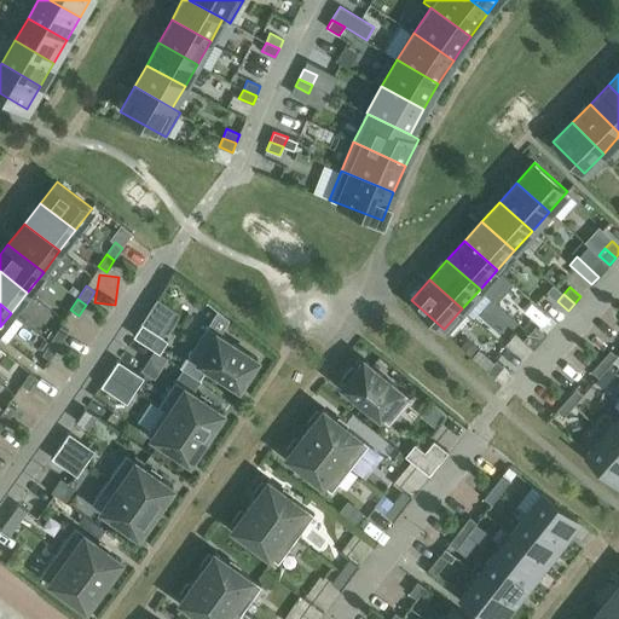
[(160,353),(168,340),(142,323),(133,336),(160,353)]
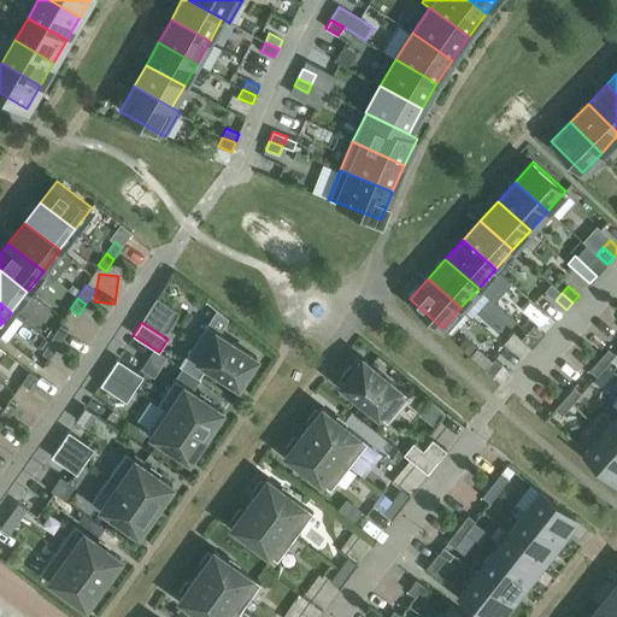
[(60,324),(50,341),(57,347),(68,330),(60,324)]
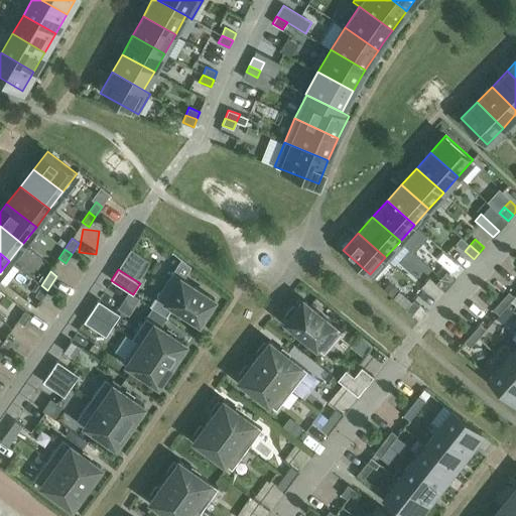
[(441,277),(450,285),(456,279),(445,271),(441,277)]
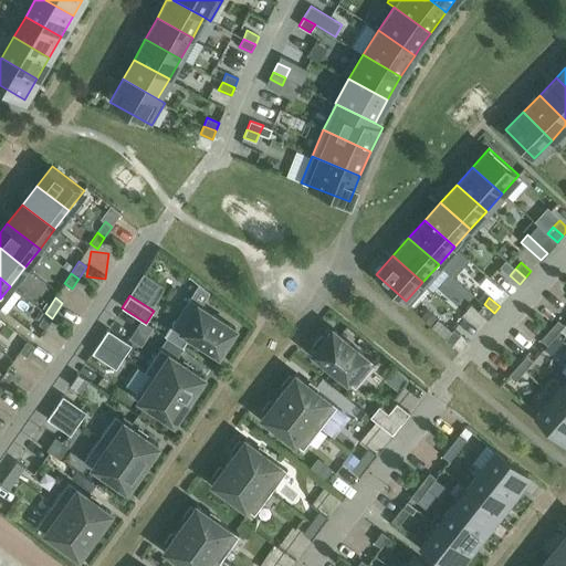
[(219,354),(221,350),(224,353),(232,341),(229,338),(236,328),(222,320),(222,318),(211,312),(211,313),(189,299),(171,324),(219,354)]
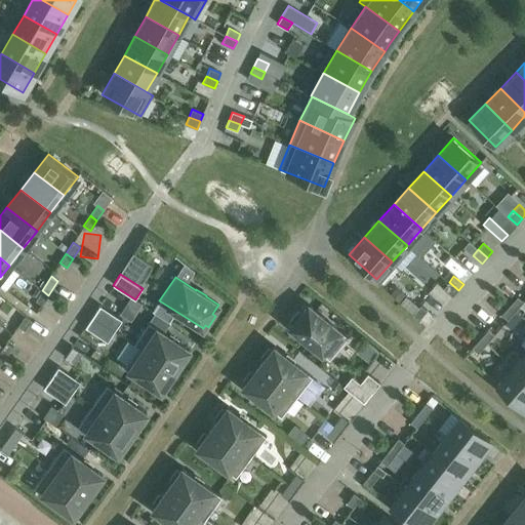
[(452,297),(458,290),(449,282),(443,289),(452,297)]
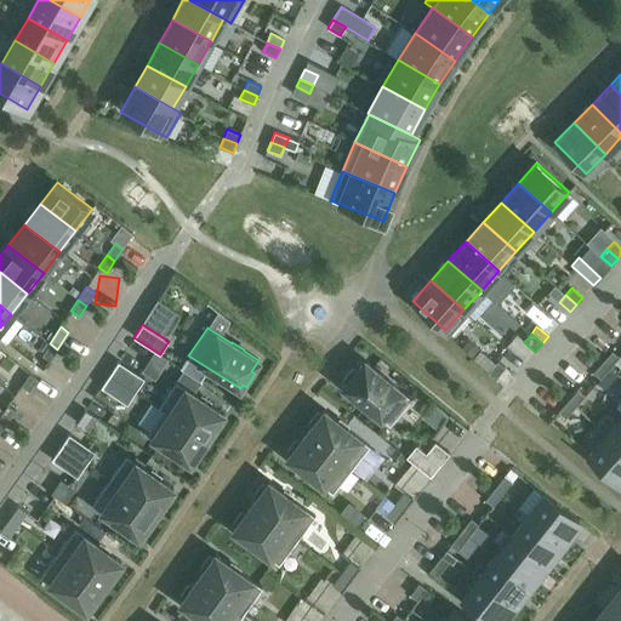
[(57,349),(50,343),(41,355),(50,360),(57,349)]
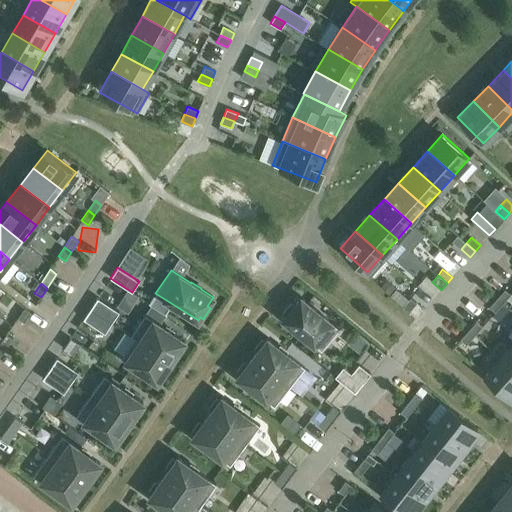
[(504,289),(497,298),(503,303),(511,294),(504,289)]
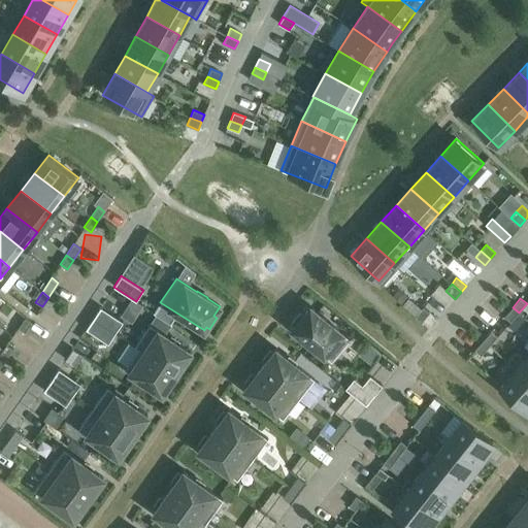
[(100,306),(93,318),(116,332),(123,322),(100,306)]
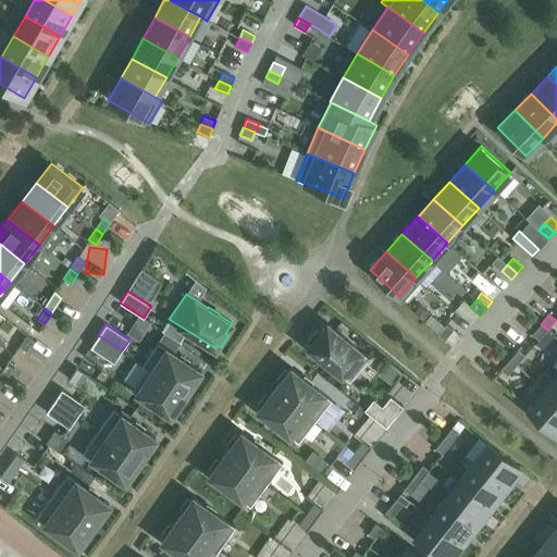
[(317,330),(307,342),(310,344),(308,347),(349,381),(369,358),(348,342),(349,341),(339,333),(338,333),(326,323),(319,333),(317,330)]
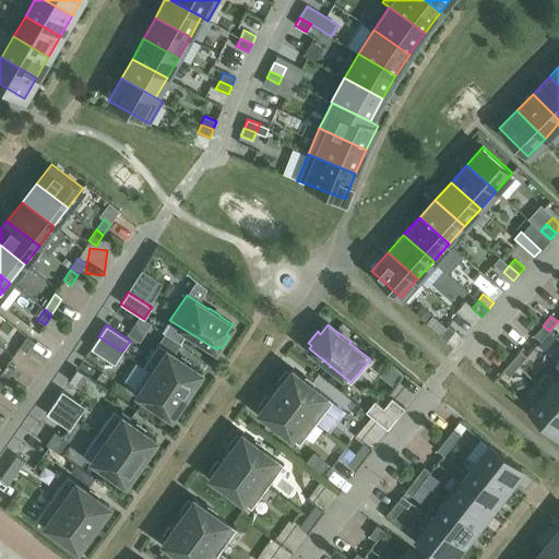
[(439,335),(445,341),(454,331),(448,325),(439,335)]
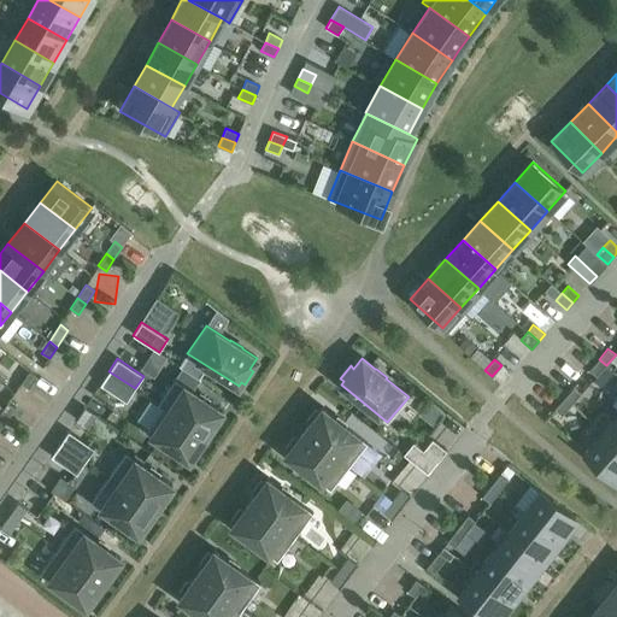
[(606,365),(599,359),(589,370),(597,376),(606,365)]
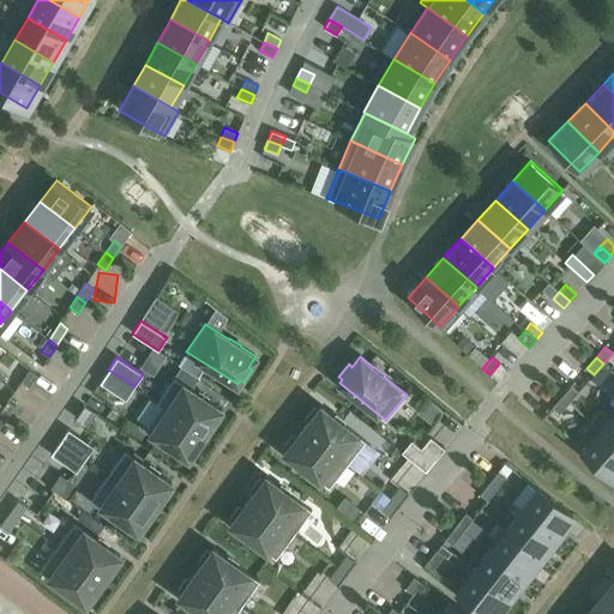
[(501,379),(507,372),(501,366),(494,373),(501,379)]
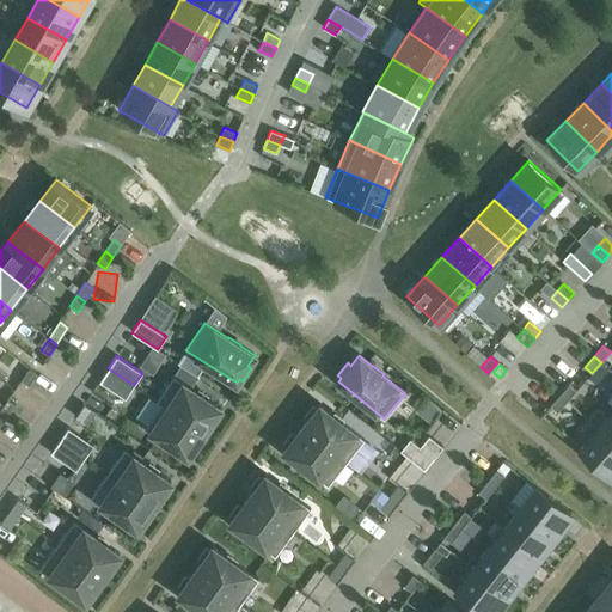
[(29,385),(37,374),(29,368),(20,380),(29,385)]
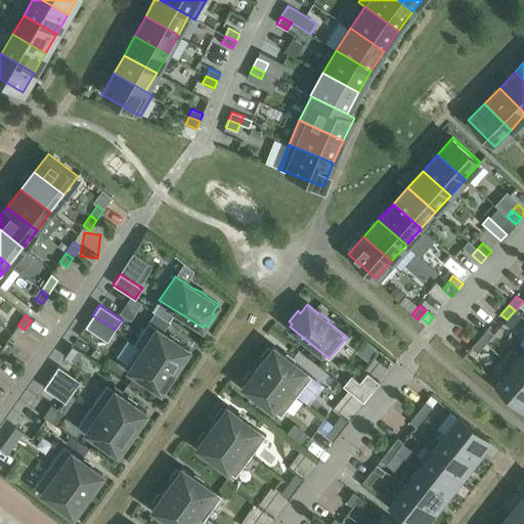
[(115,330),(92,315),(85,326),(107,341),(115,330)]
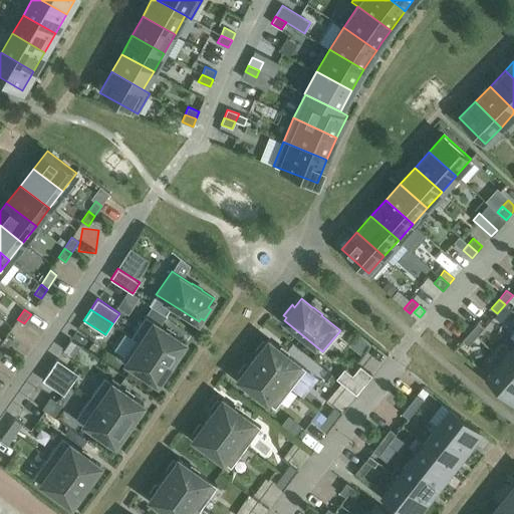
[(131,337),(135,339),(171,363),(176,355),(179,357),(186,347),(183,345),(185,342),(145,315),(131,337)]
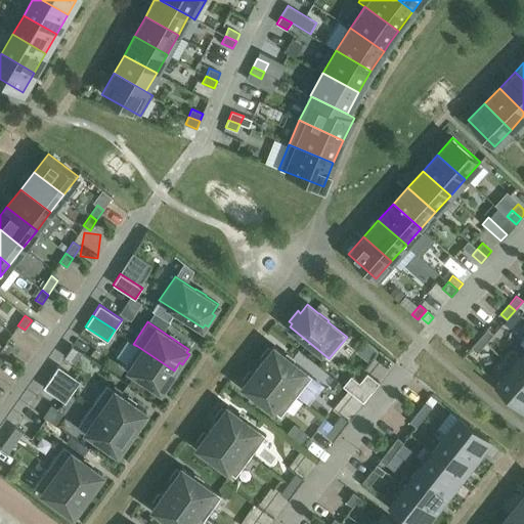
[(479,338),(485,344),(493,334),(487,329),(479,338)]
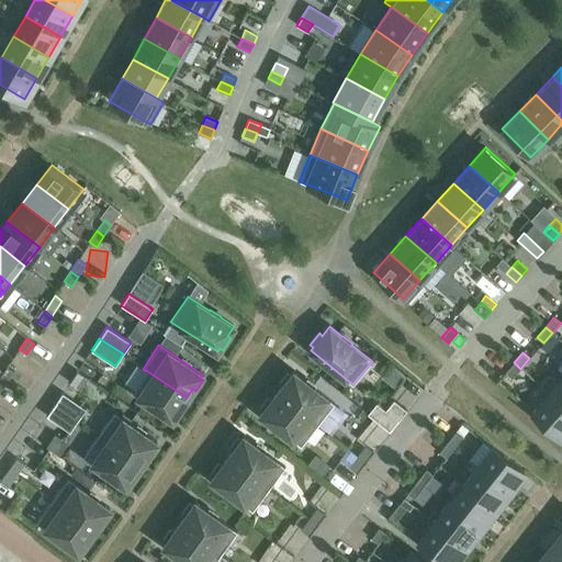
[(520,369),(514,362),(505,372),(512,378),(520,369)]
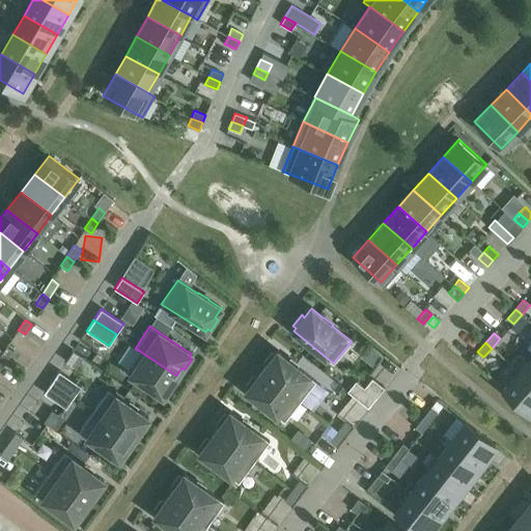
[(0,355),(0,356),(6,361),(14,351),(6,346),(0,355)]
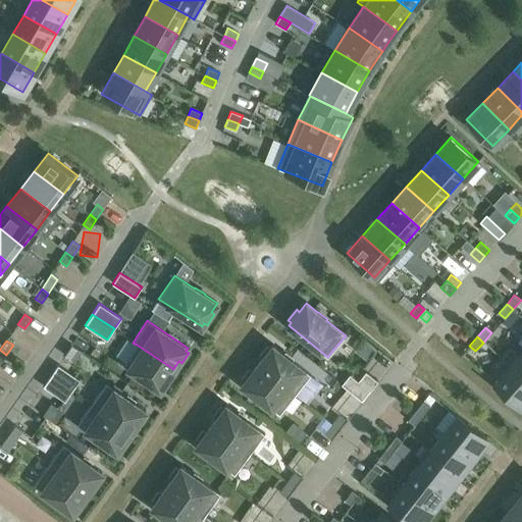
[(169,376),(173,369),(137,345),(123,365),(160,389),(162,386),(165,388),(172,378),(169,376)]
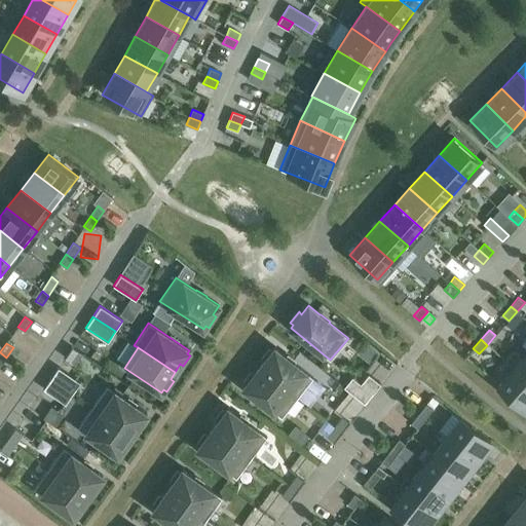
[(259,368),(297,398),(312,377),(274,347),(271,350),(269,348),(261,359),(264,361),(259,368)]
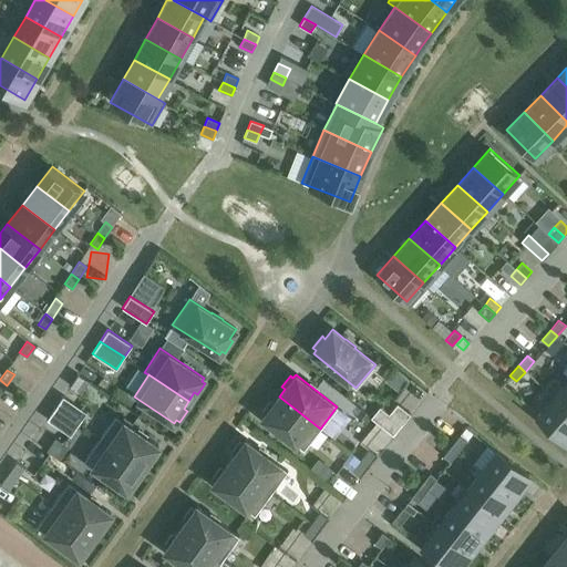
[(566,381),(553,397),(566,409),(566,381)]
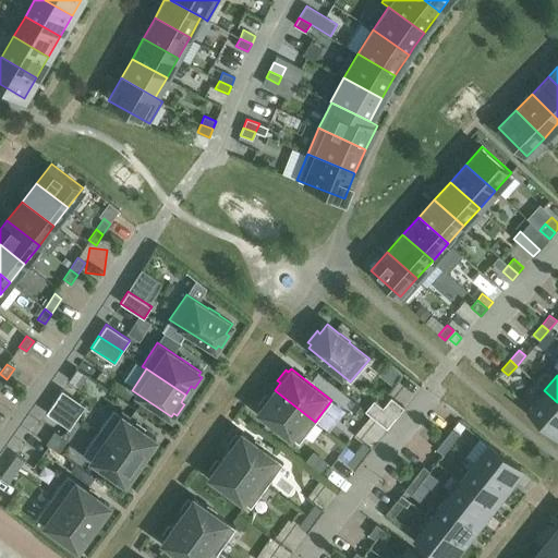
[(62,389),(53,401),(77,417),(85,405),(62,389)]
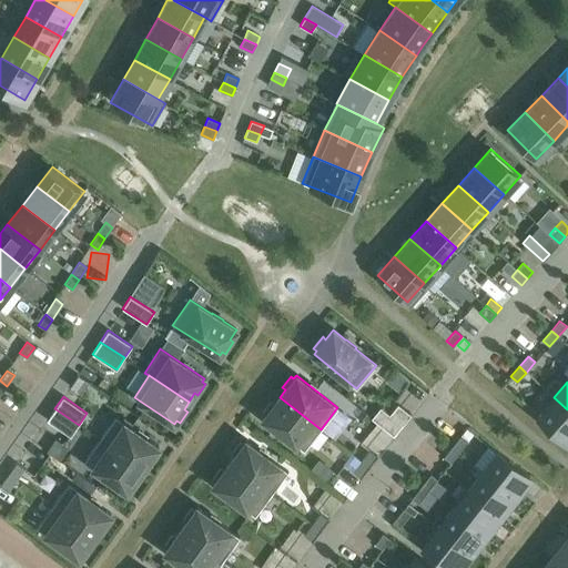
[(304,452),(321,429),(280,397),(273,404),(271,402),(262,413),(265,415),(262,418),(304,452)]
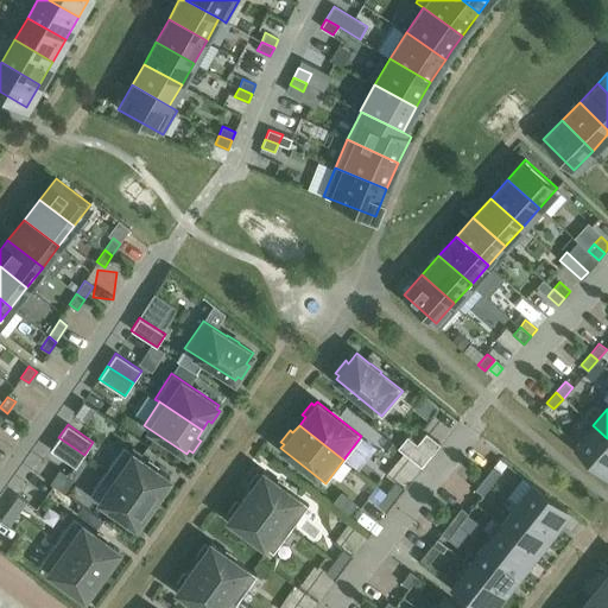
[(607,438),(593,425),(576,445),(607,474),(607,438)]
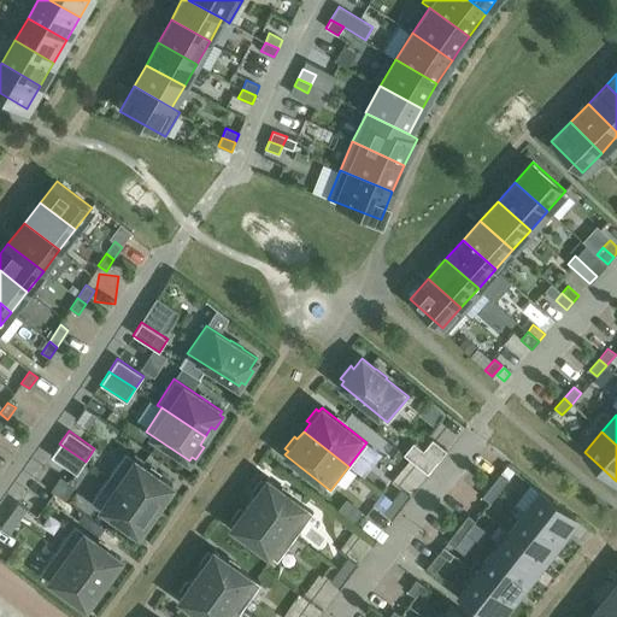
[(446,451),(433,439),(423,450),(413,442),(404,454),(428,474),(446,451)]
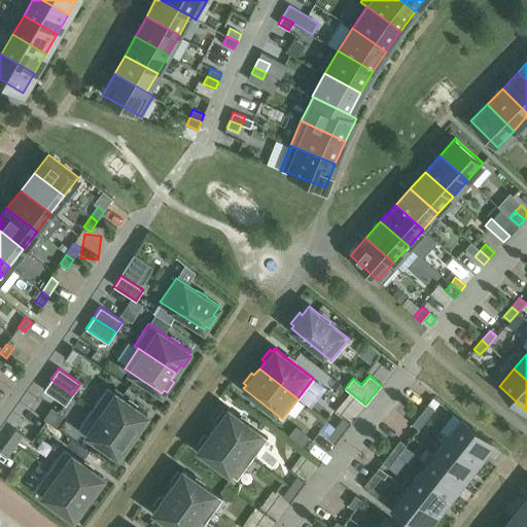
[(73,394),(50,379),(43,389),(65,405),(73,394)]
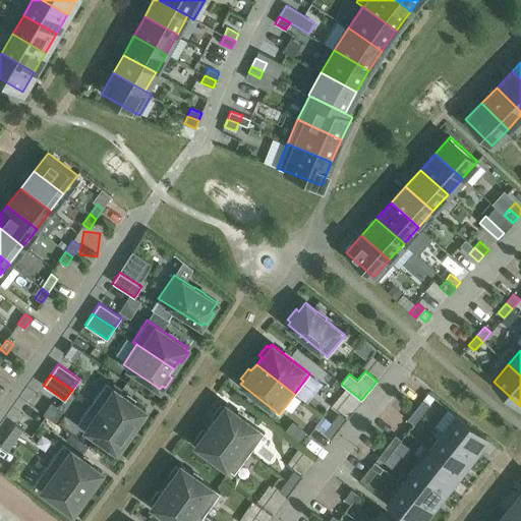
[(106,382),(92,403),(131,430),(136,423),(139,425),(146,415),(142,413),(146,410),(106,382)]
